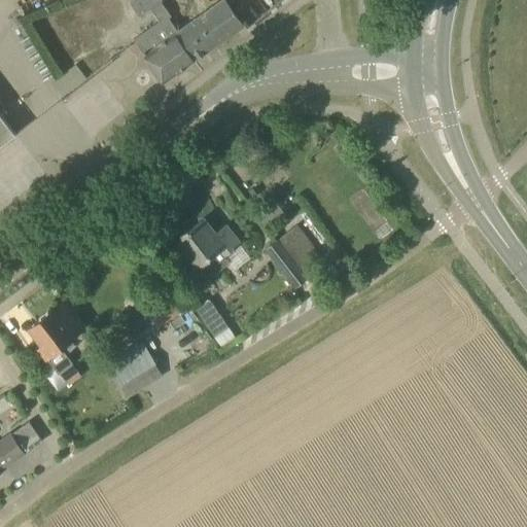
[(163,83),(195,61),(174,33),(177,31),(169,19),(172,16),(161,0),(131,0),(129,2),(138,15),(150,8),(159,21),(132,39),(139,49),(141,48),(143,51),(141,54),(163,83)]
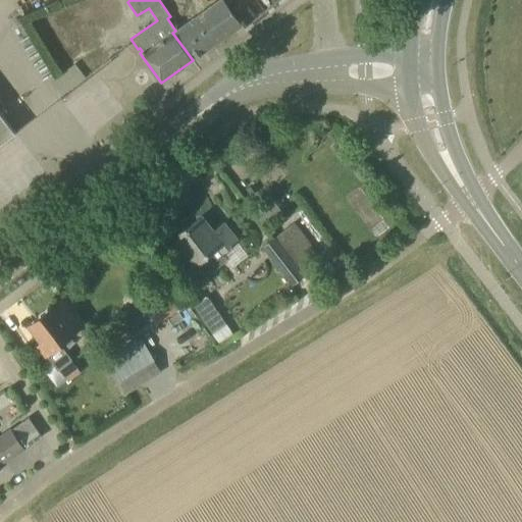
[(172,33),(193,60),(242,24),(223,0),(217,0),(207,8),(186,23),(175,31),(172,33)]
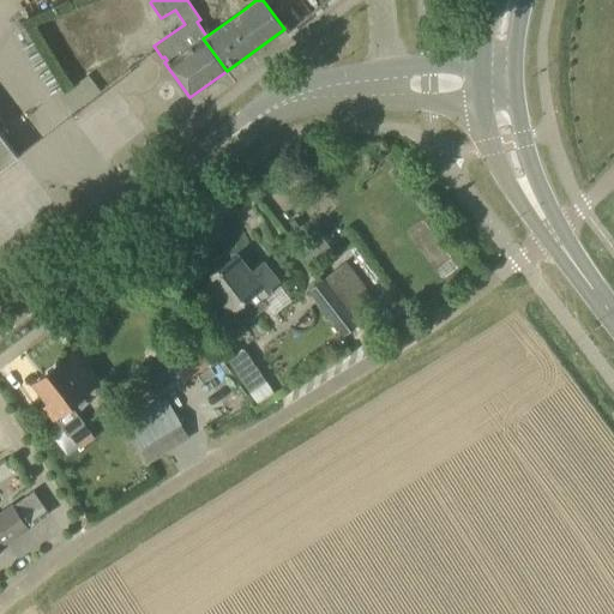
[(58,95),(67,109),(96,91),(88,77),(58,95)]
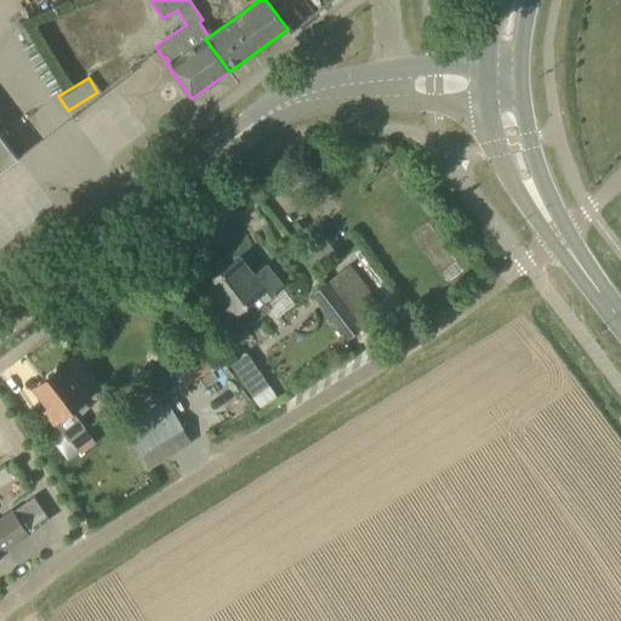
[(0,171),(18,158),(0,135),(0,171)]
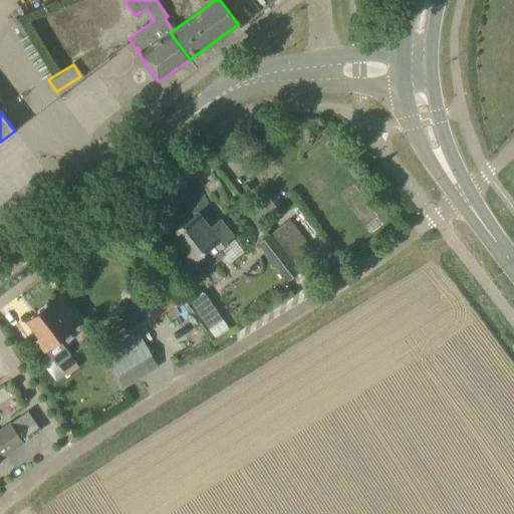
[(258,222),(277,208),(269,198),(250,212),(258,222)]
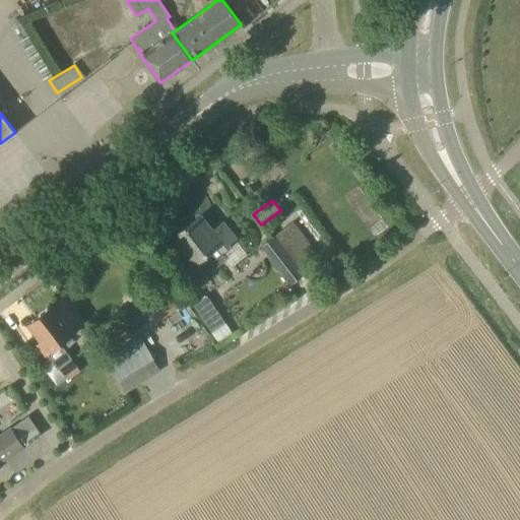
[(211,231),(200,216),(176,236),(196,262),(186,269),(196,282),(226,259),(222,253),(237,242),(222,222),(211,231)]
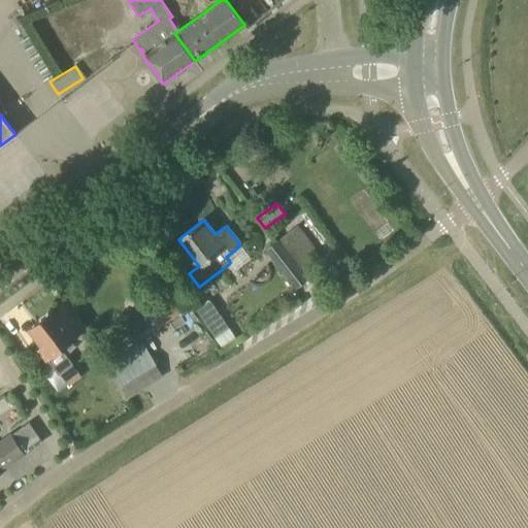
[(296,289),(327,265),(297,227),(266,252),(296,289)]
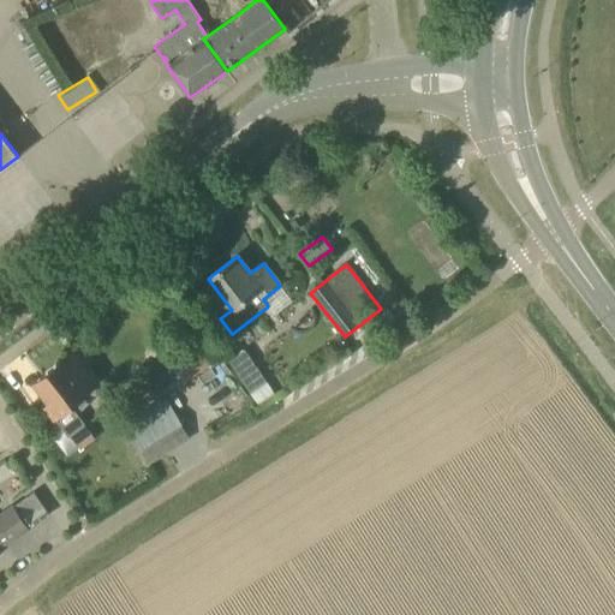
[(46,405),(69,434),(83,423),(71,406),(101,382),(76,348),(35,381),(51,401),(46,405)]
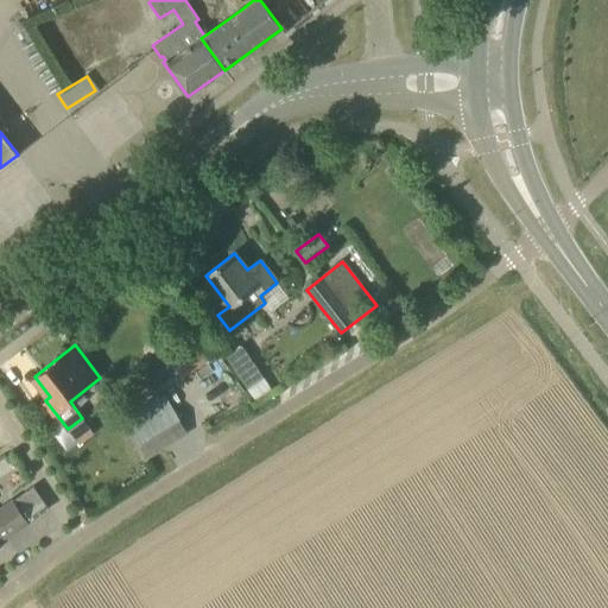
[(248,388),(264,379),(241,346),(226,356),(248,388)]
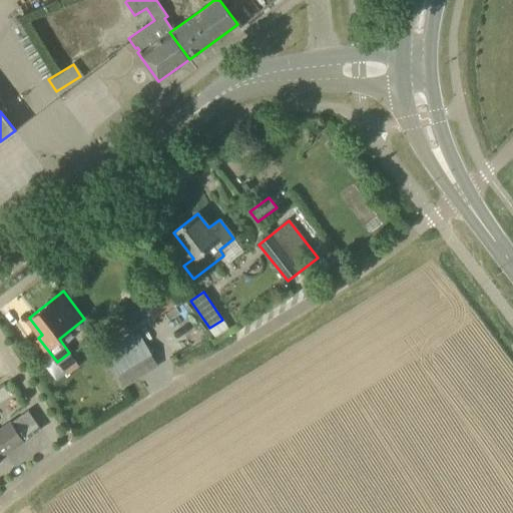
[(124,388),(157,367),(143,344),(109,366),(124,388)]
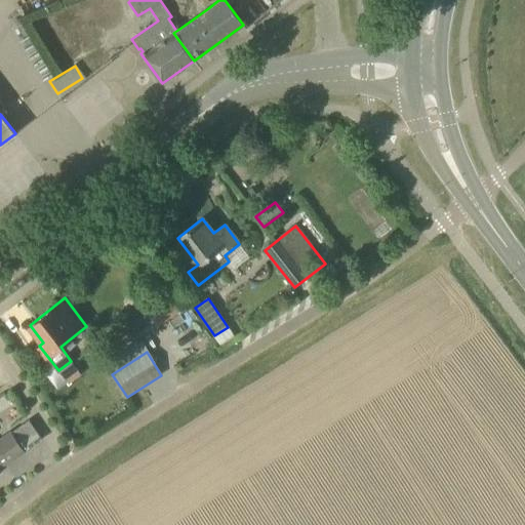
[(82,374),(71,361),(58,370),(69,384),(82,374)]
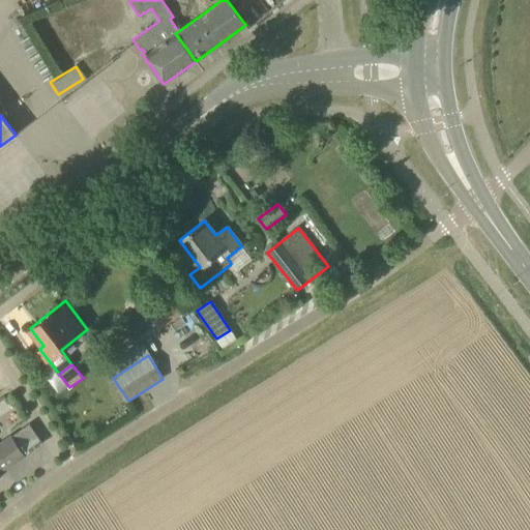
[(0,474),(5,471),(5,470),(25,457),(10,437),(0,444),(0,474)]
